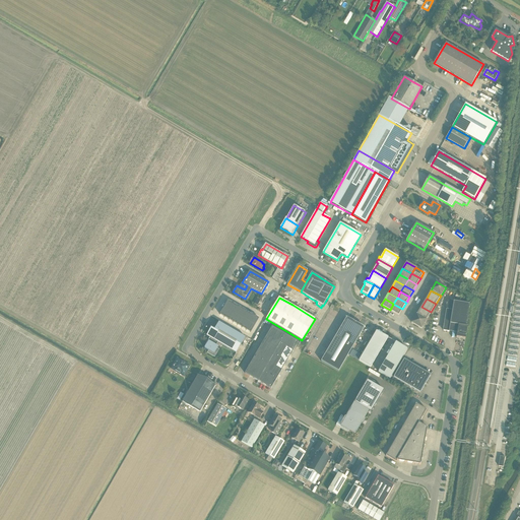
[(229,300),(223,307),(229,310),(233,303),(229,300)]
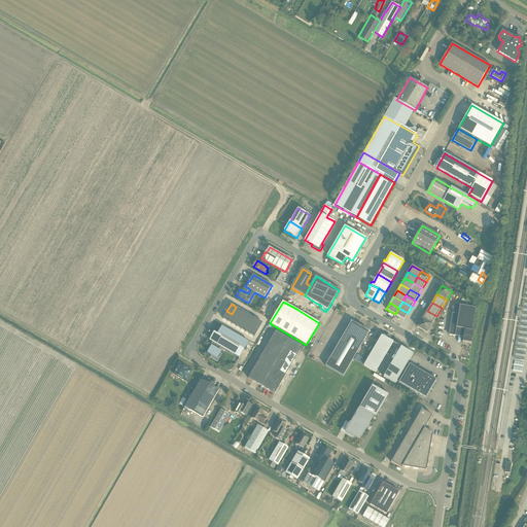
[(453,313),(450,336),(455,336),(455,335),(463,336),(462,342),(471,344),(473,330),(472,330),(476,309),(460,306),(454,305),(453,313)]
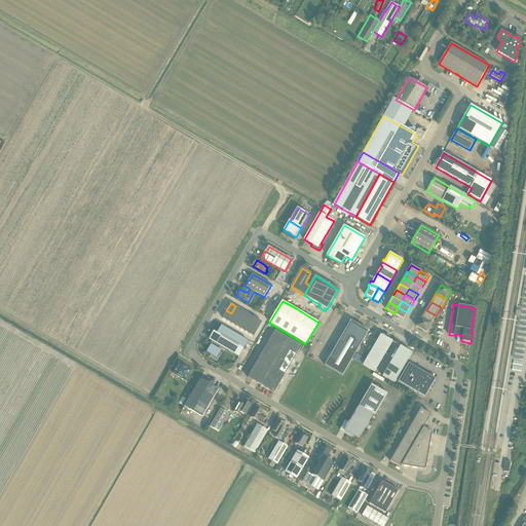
[(235,306),(231,313),(235,315),(239,308),(235,306)]
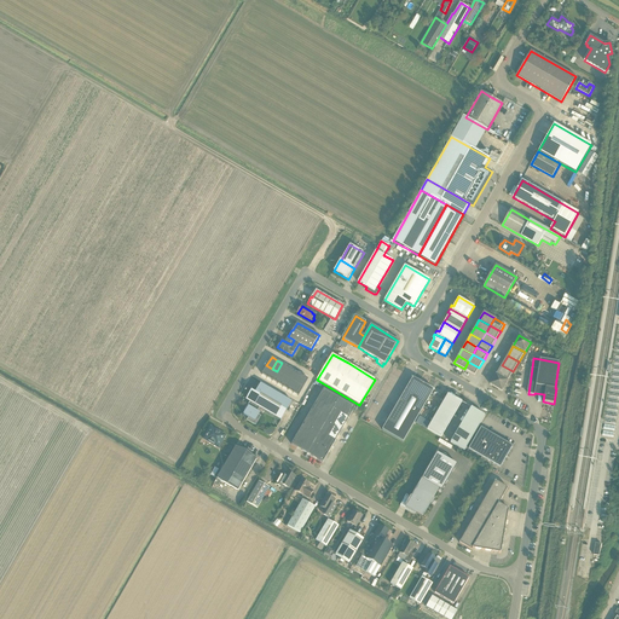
[(474,375),(479,368),(468,362),(464,369),(474,375)]
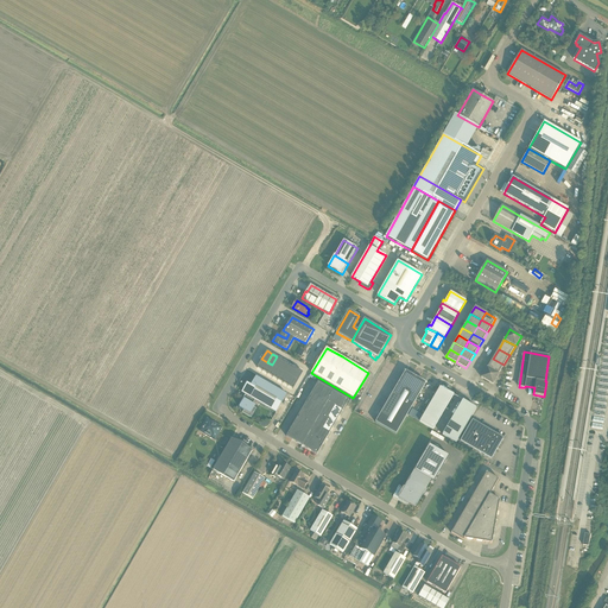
[(277,356),(272,365),(277,368),(282,360),(277,356)]
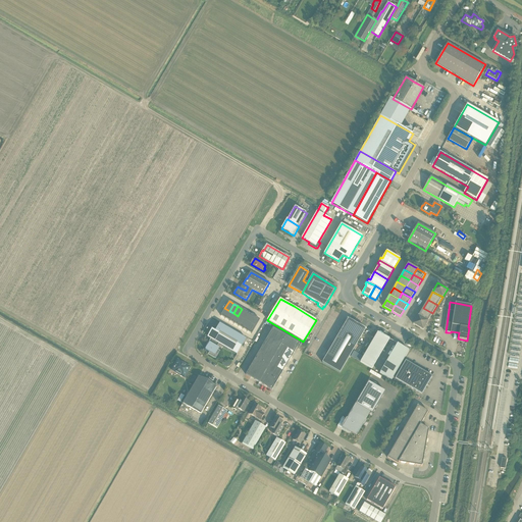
[(224,308),(220,315),(225,318),(229,311),(224,308)]
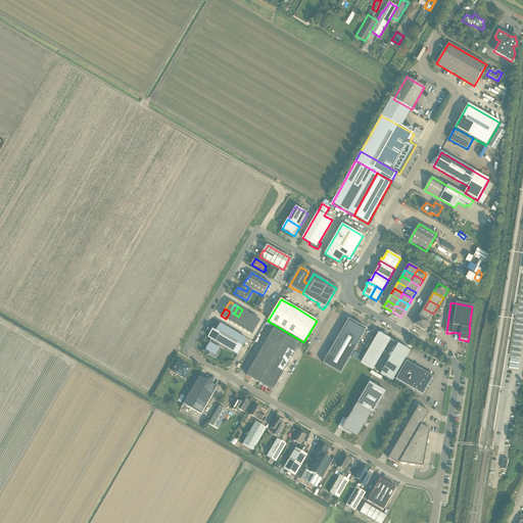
[(429,322),(433,314),(424,308),(419,317),(429,322)]
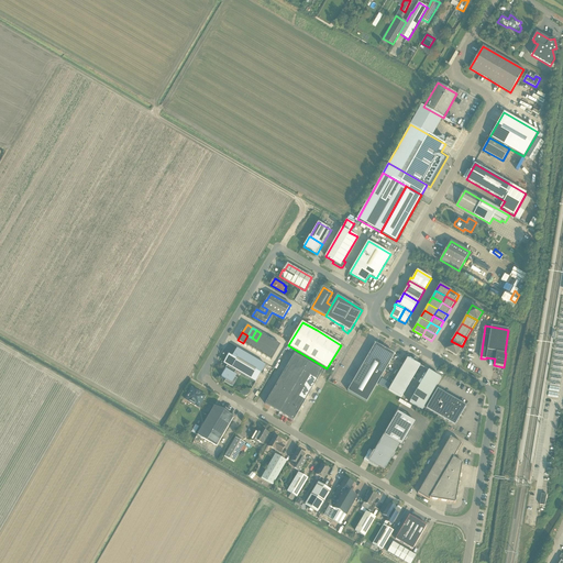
[(261,333),(256,341),(262,344),(266,335),(261,333)]
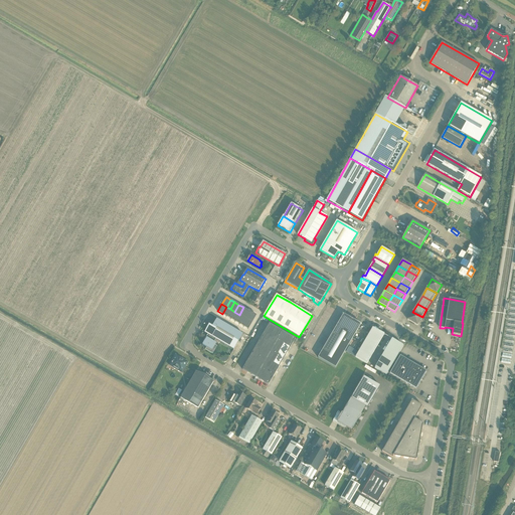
[(226,307),(222,314),(226,316),(230,309),(226,307)]
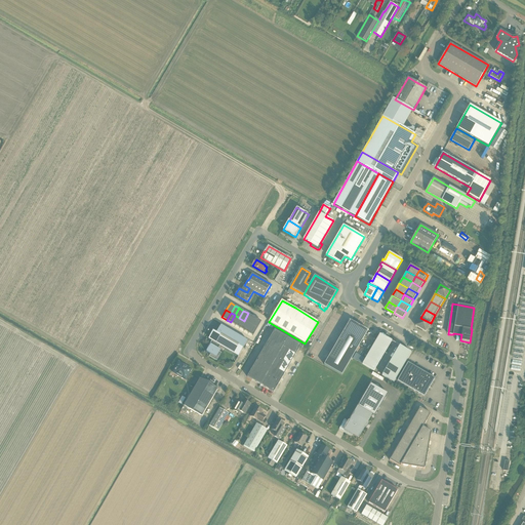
[(248,313),(244,321),(248,323),(252,316),(248,313)]
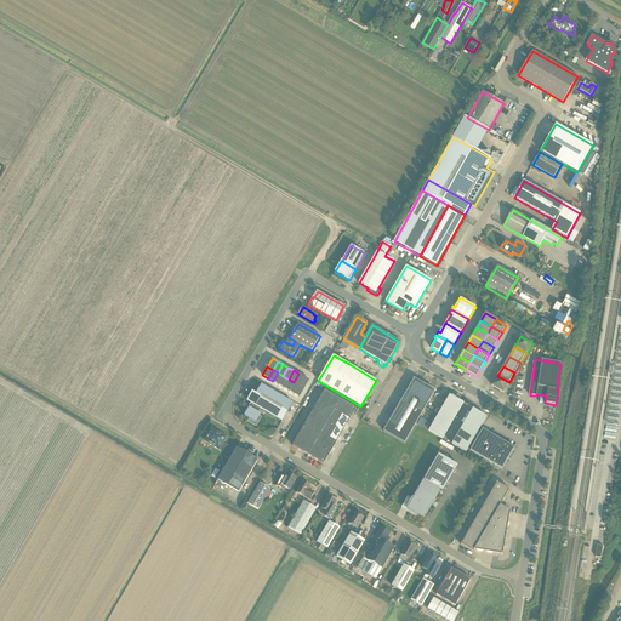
[(278,372),(273,381),(278,385),(283,376),(278,372)]
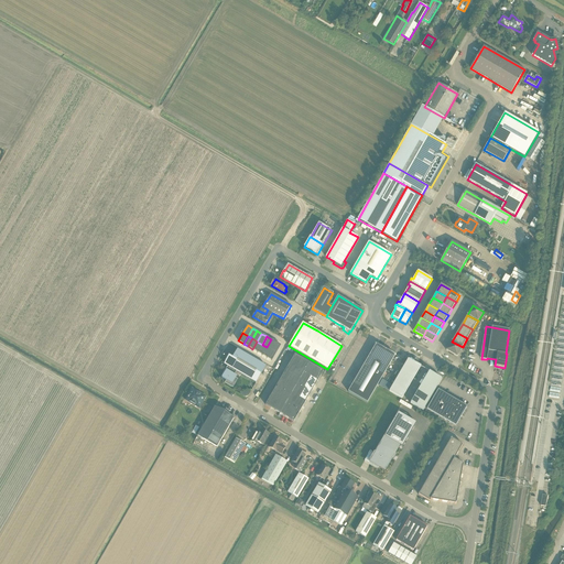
[(271,339),(267,347),(271,350),(275,343),(271,339)]
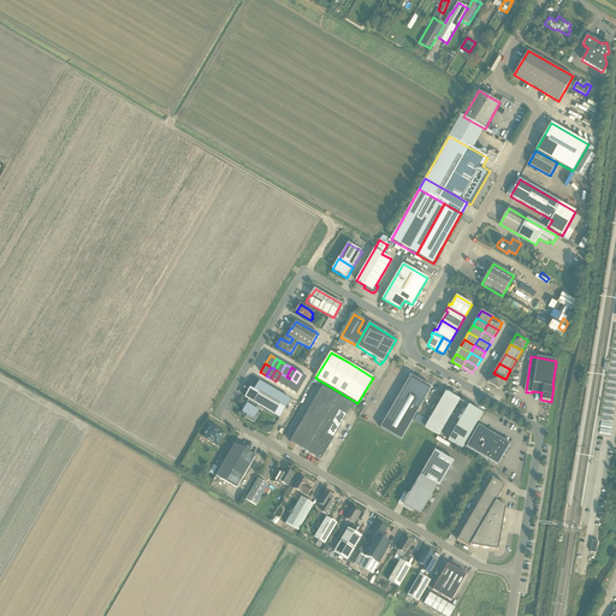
[(280,373),(276,381),(282,385),(286,377),(280,373)]
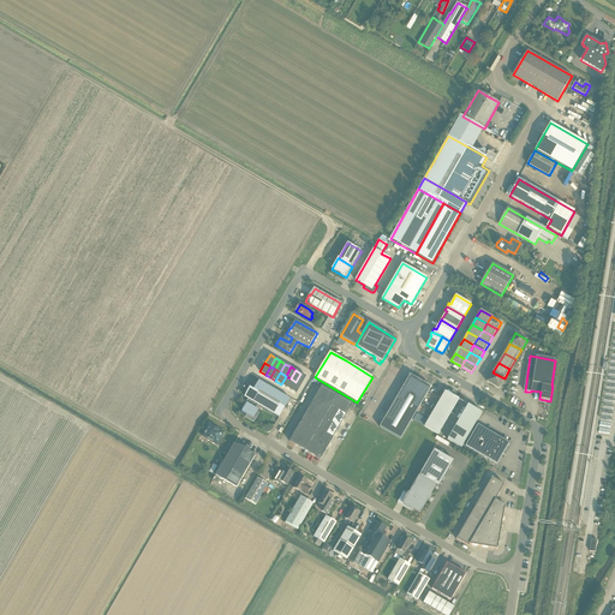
[(499,388),(505,378),(493,372),(487,382),(499,388)]
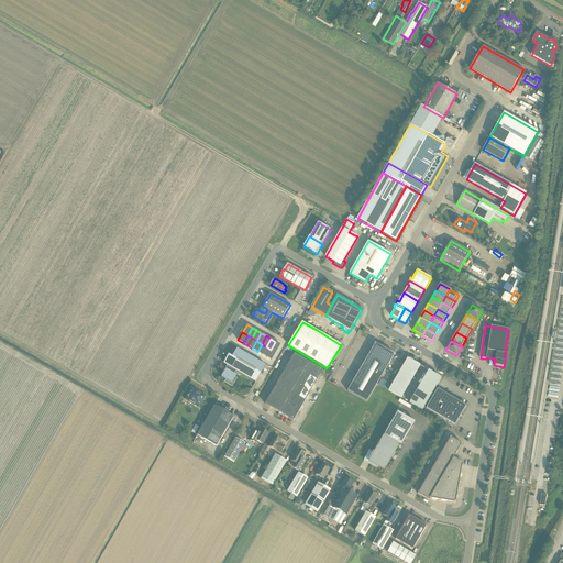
[(275,342),(271,350),(276,352),(280,344),(275,342)]
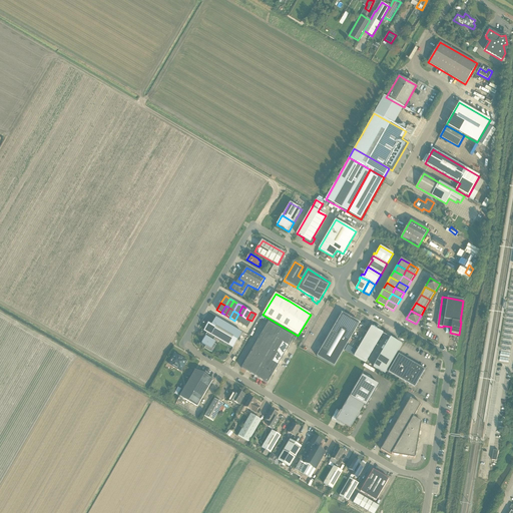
[(334,367),(360,324),(342,313),(327,340),(317,357),(334,367)]
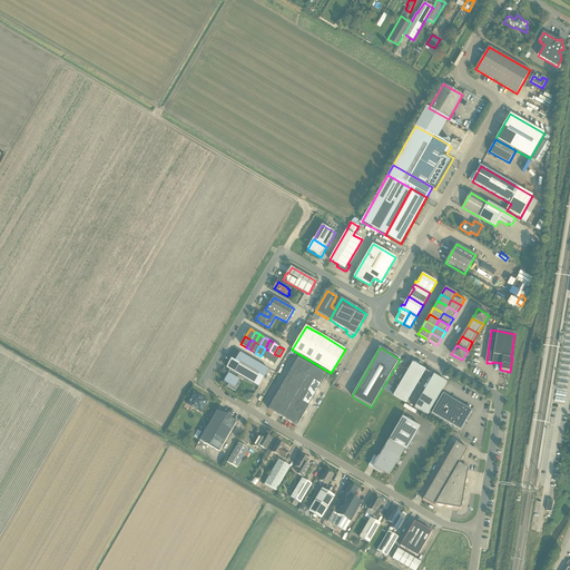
[(265,349),(261,356),(265,359),(269,351),(265,349)]
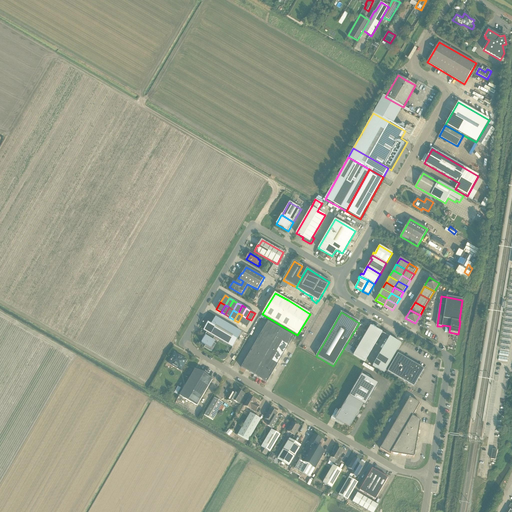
[(242,315),(238,322),(242,325),(246,318),(242,315)]
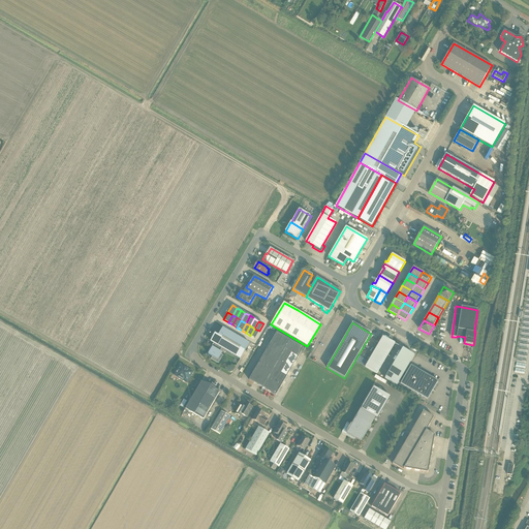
[(219,350),(221,348),(240,360),(250,343),(223,328),(218,335),(216,334),(211,342),(215,344),(208,355),(212,358),(218,362),(221,355),(220,355),(222,352),(219,350)]
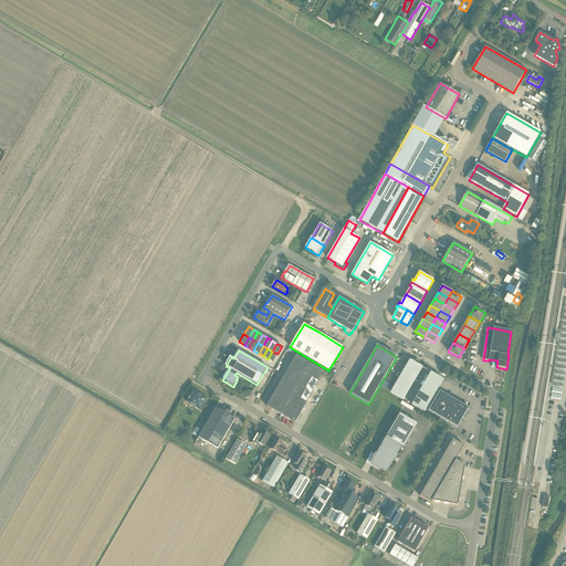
[(272,352),(268,359),(272,362),(278,354),(272,352)]
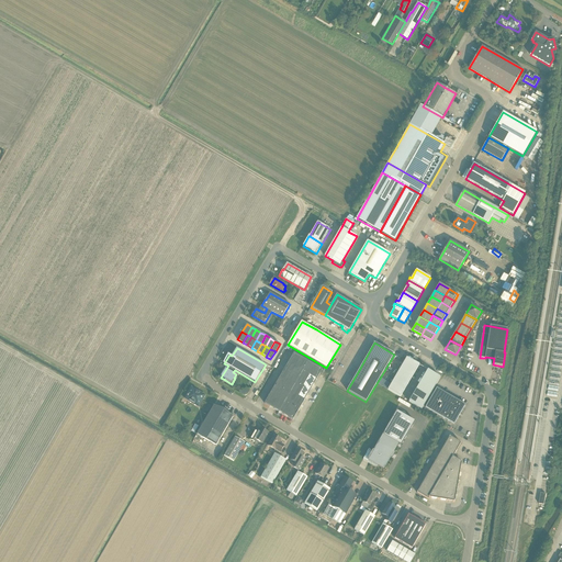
[(302,371),(308,361),(294,353),(288,363),(302,371)]
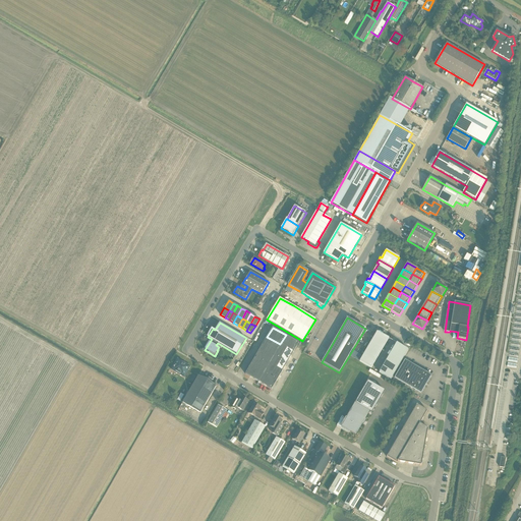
[(378,331),(360,362),(371,368),(390,338),(378,331)]
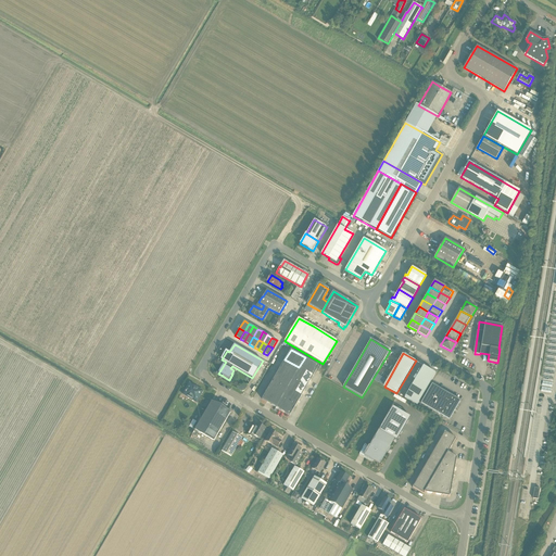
[(319,366),(313,363),(305,357),(299,367),(313,376),(319,366)]
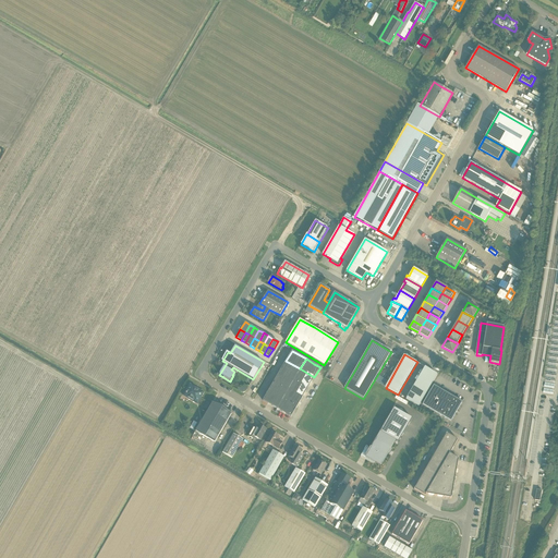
[(337,359),(326,377),(344,388),(355,370),(337,359)]
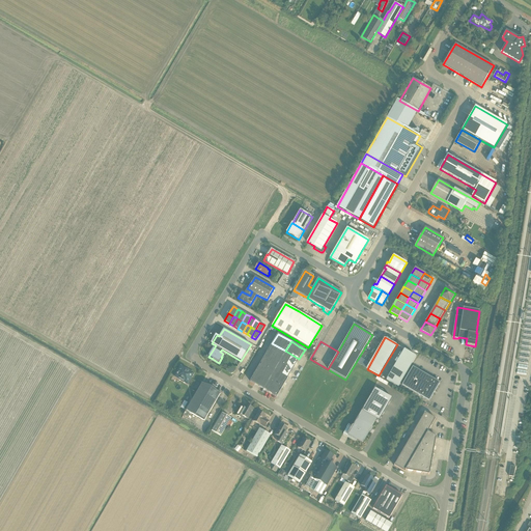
[(280,361),(285,351),(272,343),(267,353),(280,361)]
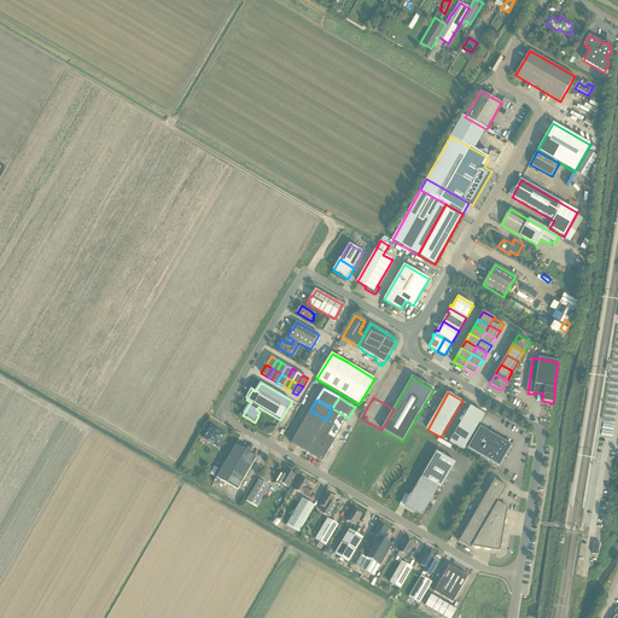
[(464,450),(484,415),(471,407),(450,442),(464,450)]
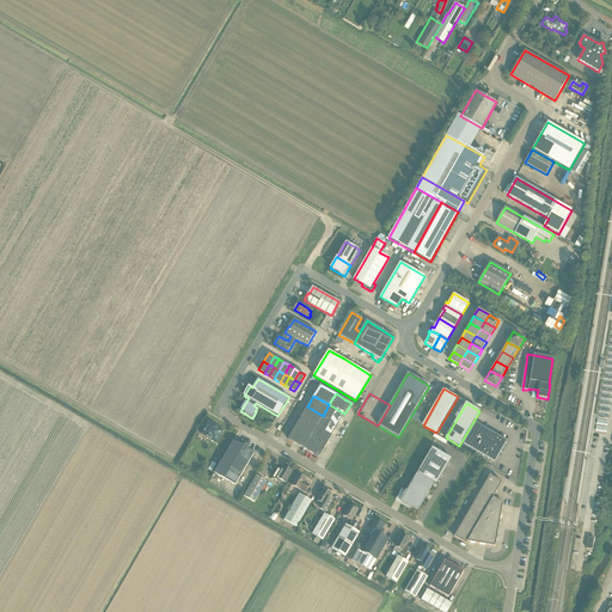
[(338,424),(344,414),(329,404),(323,416),(338,424)]
